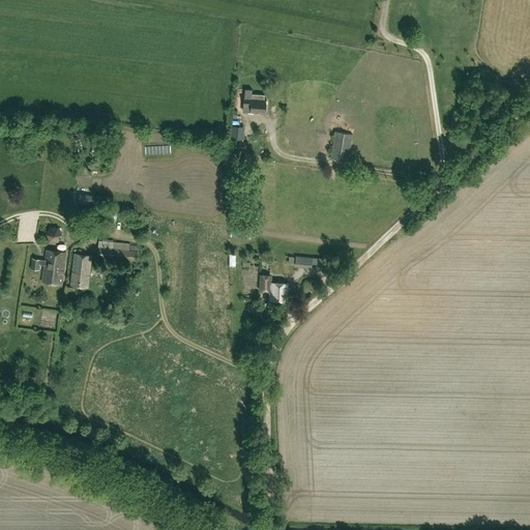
[(251,98),(244,98),(243,108),(233,107),(232,124),(244,124),(245,121),(242,121),(243,112),(265,113),(266,99),(264,99),(264,95),(252,94),(251,98)]
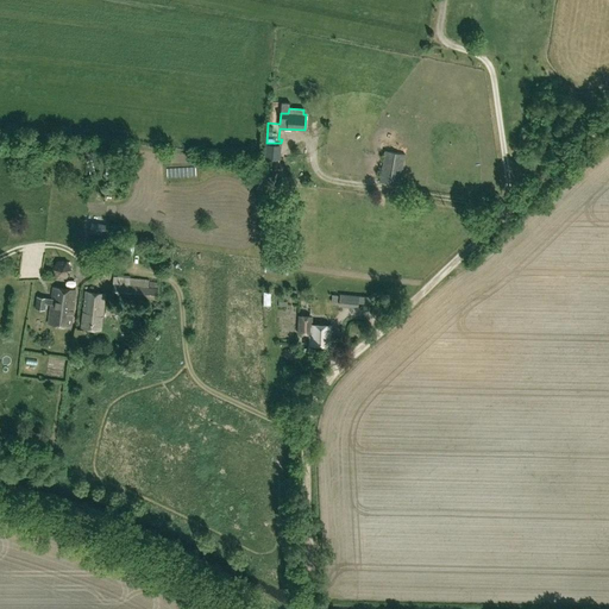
[(277,145),(267,145),(265,158),(277,159),(277,145)]
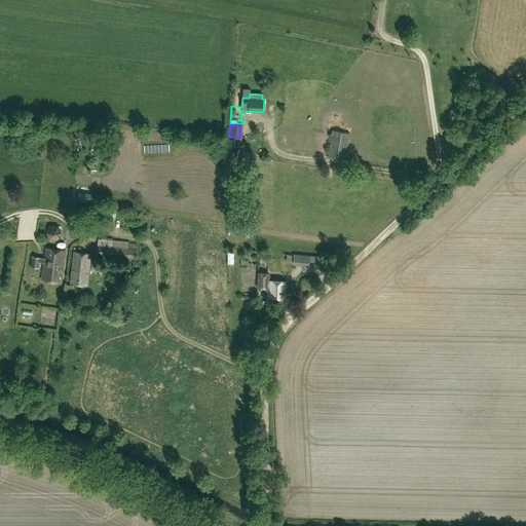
[(349,134),(333,130),(328,157),(345,160),(349,134)]
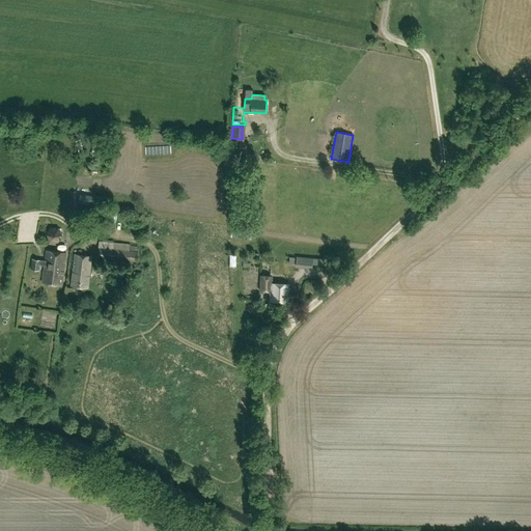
[(86,219),(87,207),(78,206),(77,217),(86,219)]
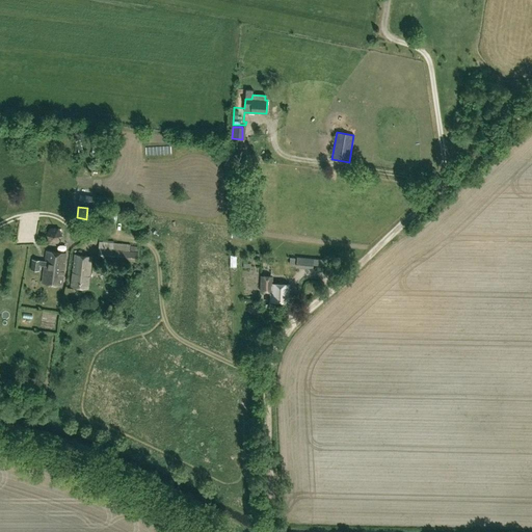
[(62,235),(58,228),(50,228),(46,235),(50,242),(58,242),(62,235)]
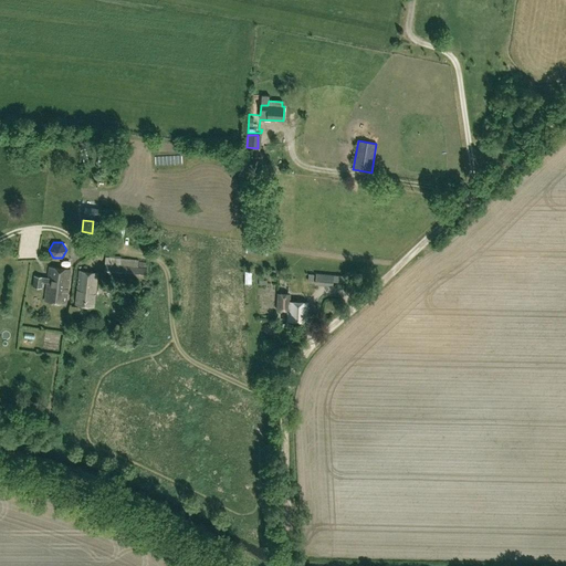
[(105,257),(105,263),(103,275),(146,280),(147,268),(137,266),(138,260),(105,257)]
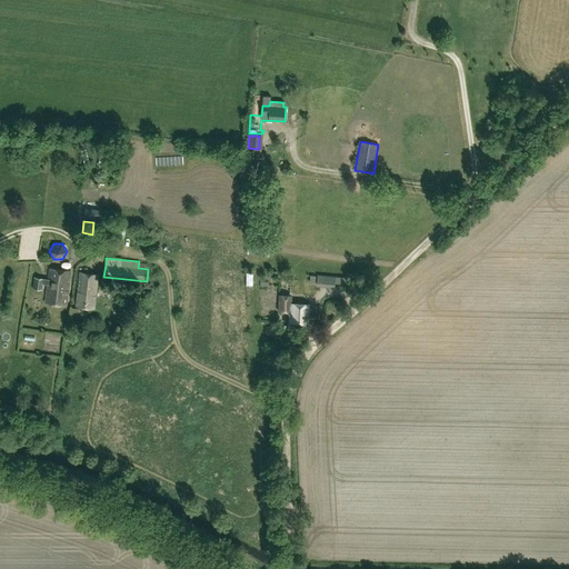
[(70,271),(50,268),(48,279),(42,279),(42,278),(35,277),(33,288),(41,289),(42,283),(48,283),(45,302),(66,306),(70,271)]
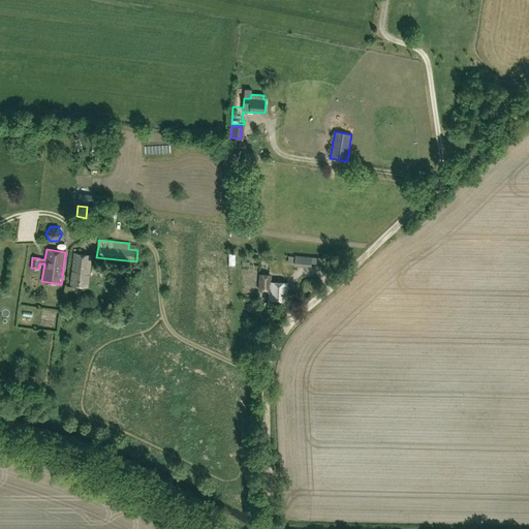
[(91,255),(74,253),(70,285),(87,287),(91,255)]
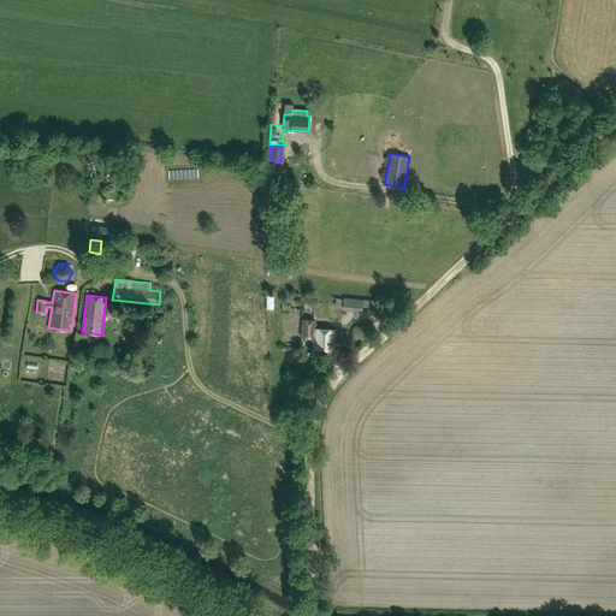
[(380,302),(362,301),(343,298),(336,298),(336,306),(343,306),(343,307),(361,309),(362,306),(380,308),(380,302)]
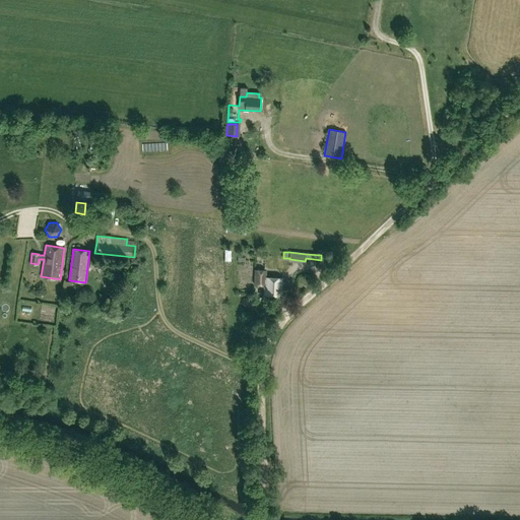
[(282,278),(266,277),(266,270),(256,270),(255,284),(265,284),(264,295),(281,296),(282,278)]
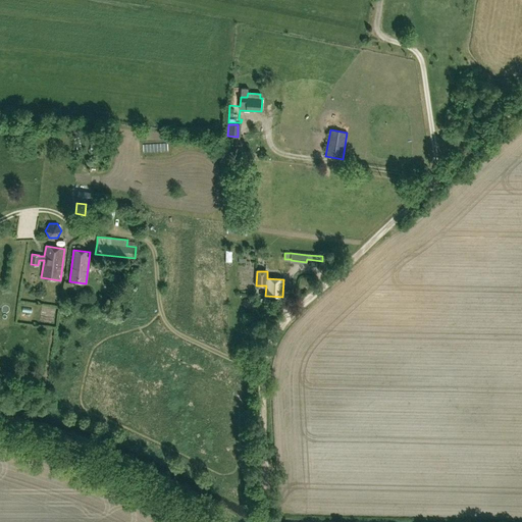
All buildings are outlined.
